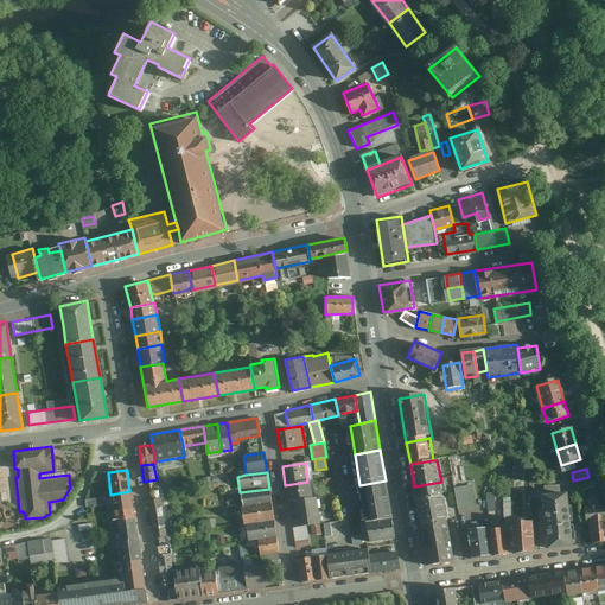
[(209,476),(202,477),(203,489),(211,488),(209,476)]
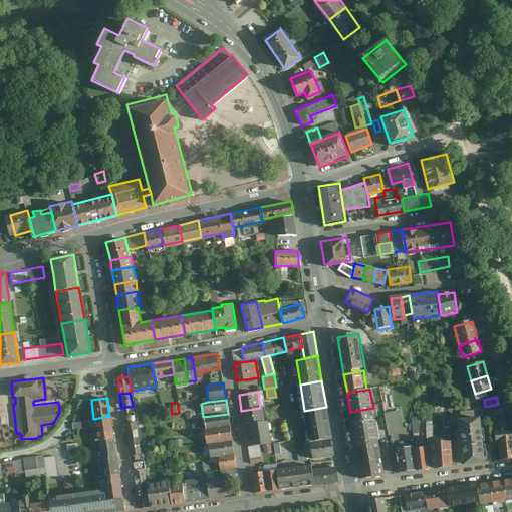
[(260,408),(241,411),(244,425),(268,422),(266,407),(260,408)]
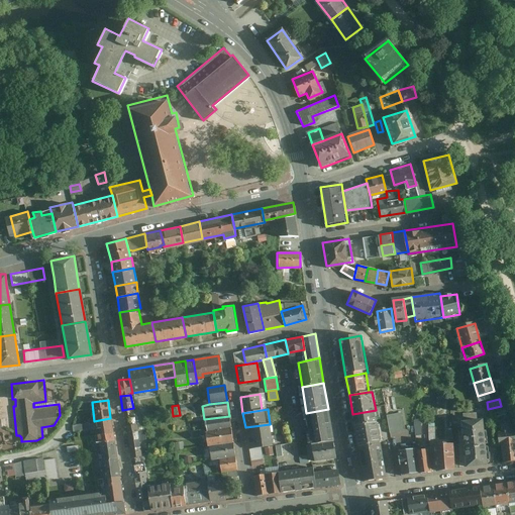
[(329,411),(328,409),(306,413),(307,415),(310,434),(307,434),(309,443),(311,443),(312,446),(334,442),(329,411)]
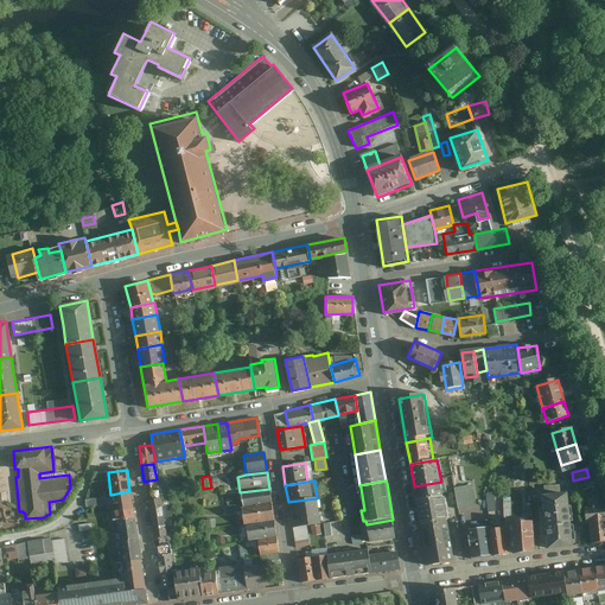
[(444,498),(441,482),(414,486),(416,503),(444,498)]
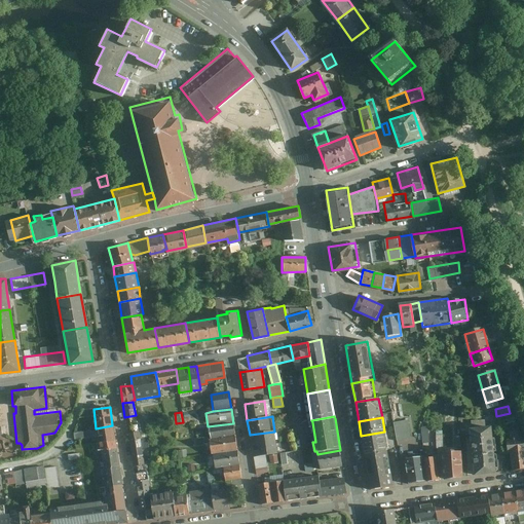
[(406,419),(391,422),(396,440),(409,438),(406,419)]
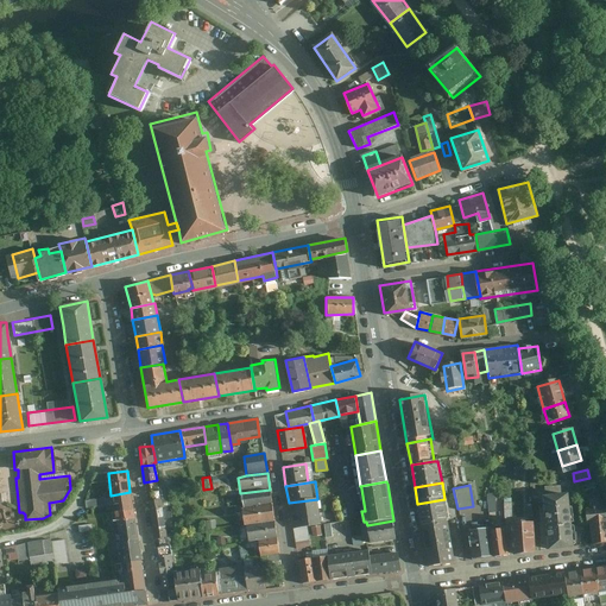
[(240,493),(242,510),(272,505),(270,490),(240,493)]
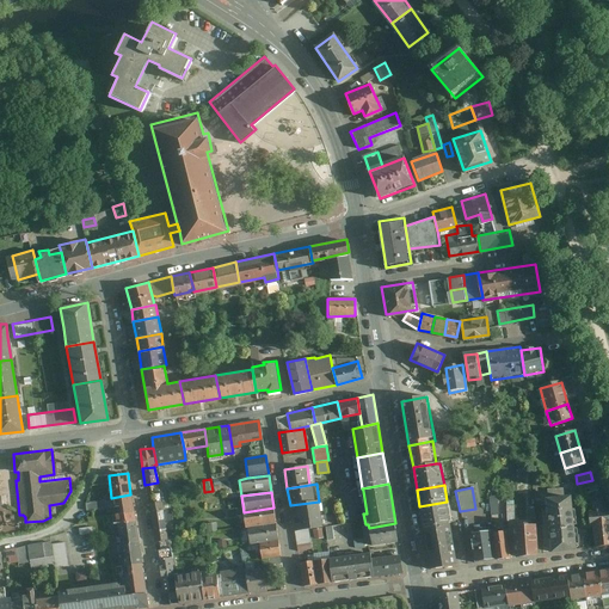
[(487,496),(492,514),(499,511),(494,493),(487,496)]
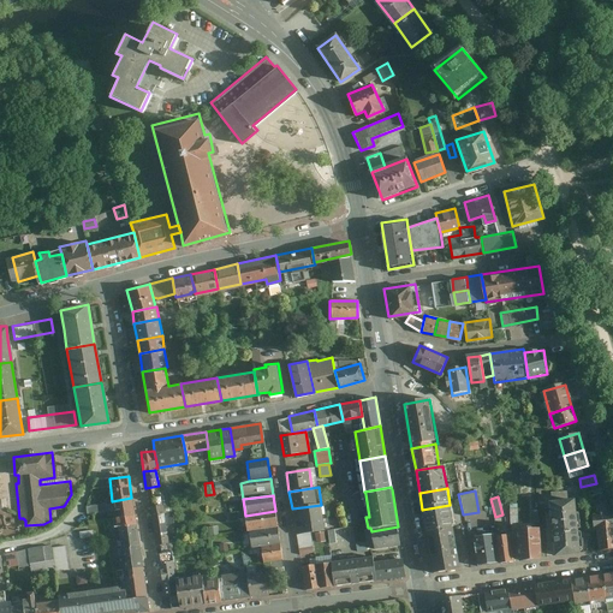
[(120,517),(135,515),(131,498),(112,501),(113,510),(119,509),(120,517)]
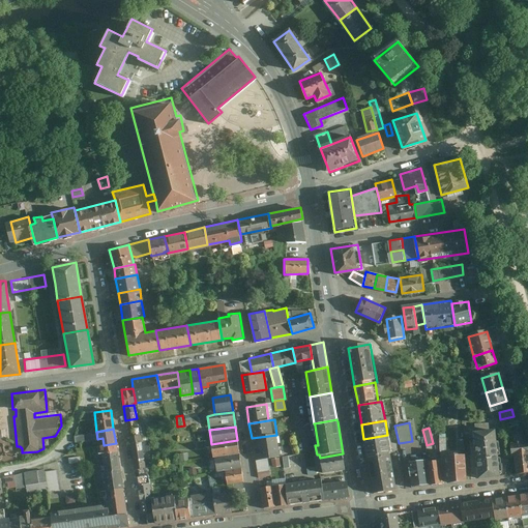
[(527,441),(523,442),(521,429),(509,430),(510,443),(509,443),(510,458),(516,457),(517,474),(527,472),(527,441)]
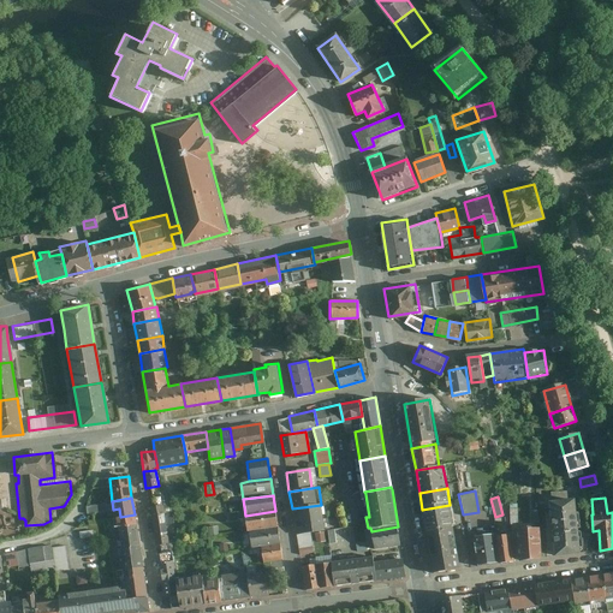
[(572,500),(549,503),(557,557),(578,554),(572,500)]
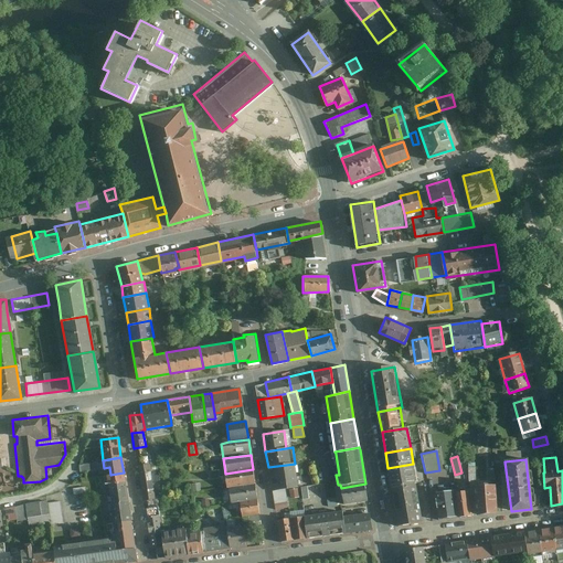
[(295,464),(268,467),(269,480),(298,476),(296,463),(295,464)]
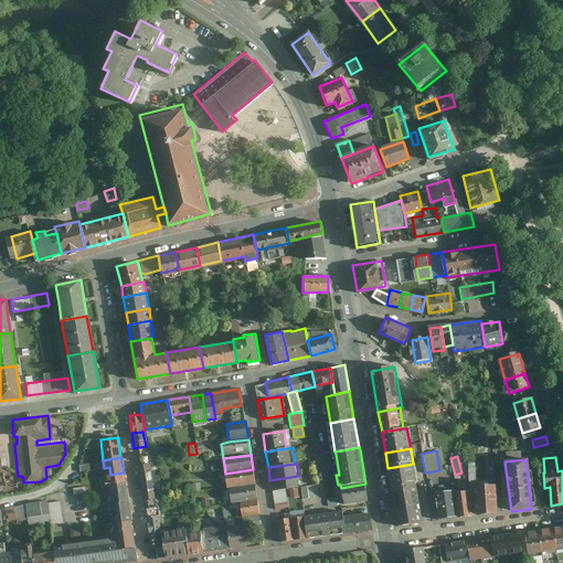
[(138,465),(140,484),(151,482),(149,464),(138,465)]
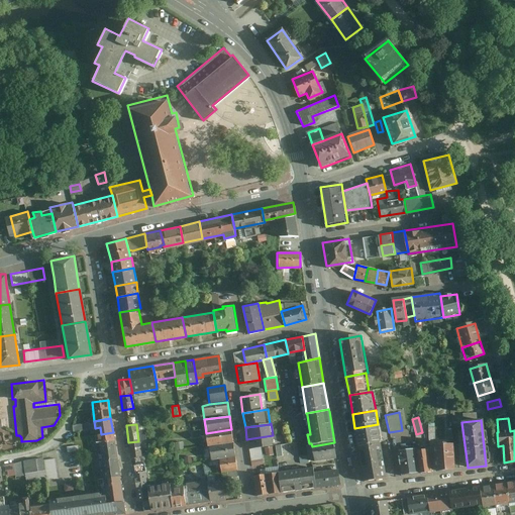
[(378,424),(354,428),(358,452),(382,448),(378,424)]
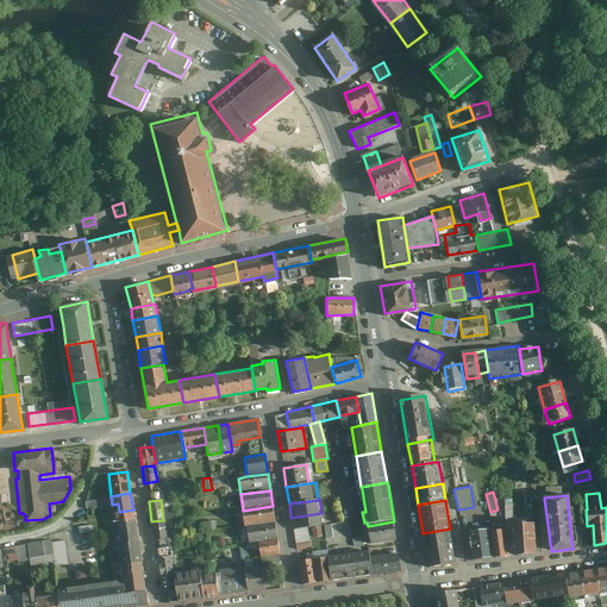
[(243,511),(245,527),(275,523),(273,506),(243,511)]
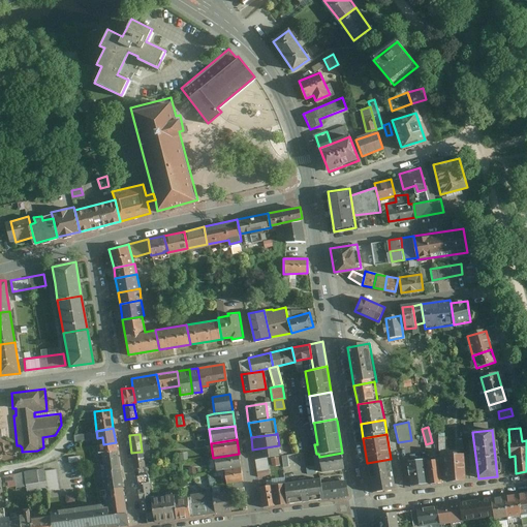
[(117,453),(116,442),(103,444),(95,445),(97,456),(101,455),(117,453)]
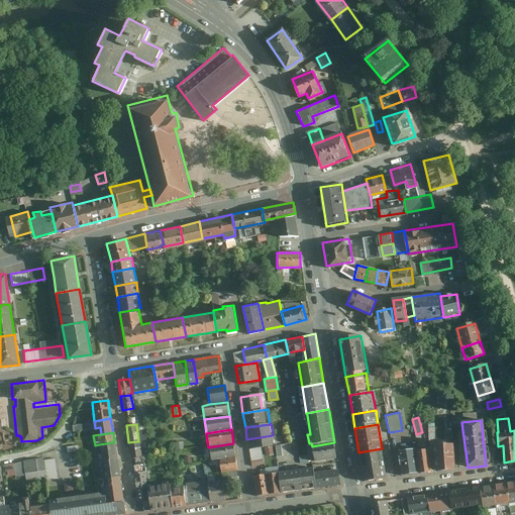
[(273,435),(246,439),(248,449),(274,446),(273,435)]
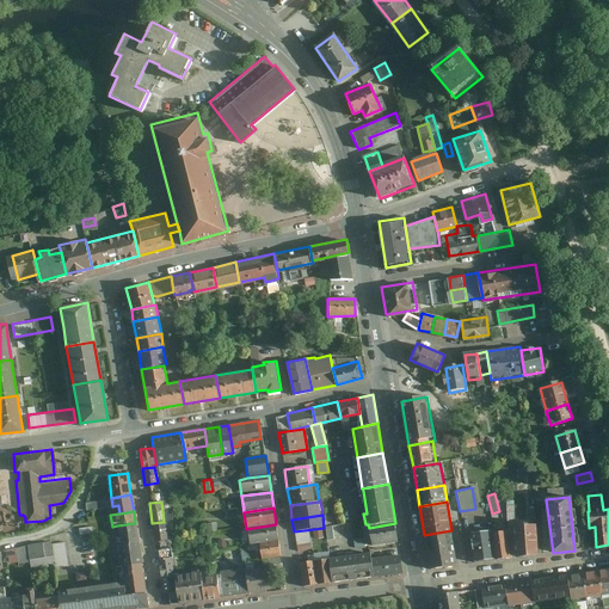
[(152,523),(154,541),(158,540),(166,539),(164,522),(152,523)]
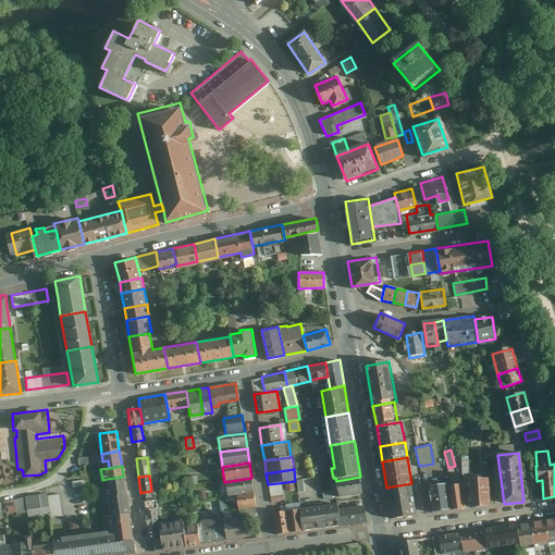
[(468,478),(470,508),(488,506),(485,476),(468,478)]
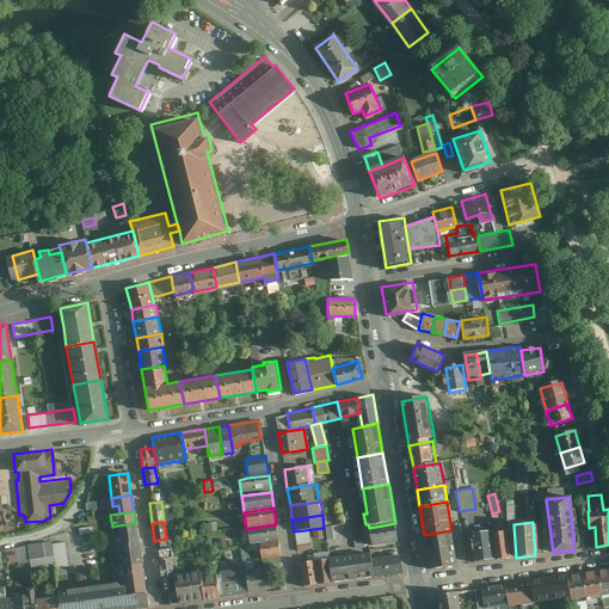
[(120,546),(137,543),(135,523),(117,526),(120,546)]
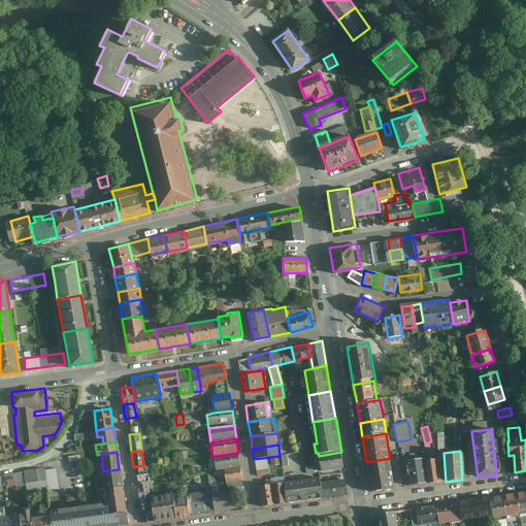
[(319,456),(321,471),(344,467),(341,452),(319,456)]
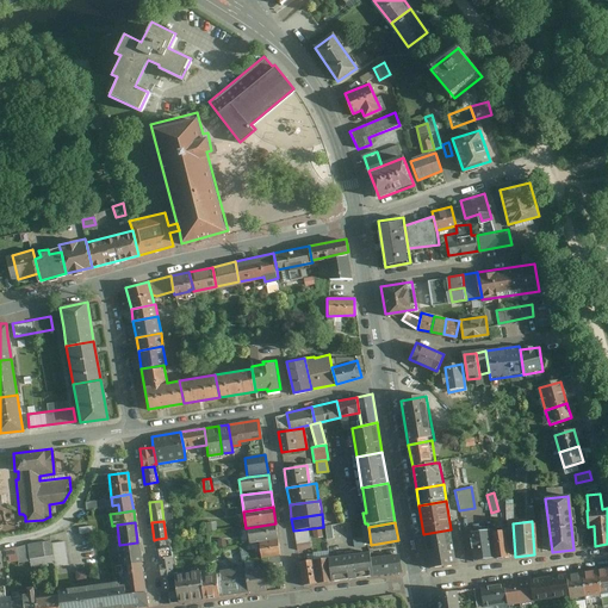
[(246,528),(248,544),(260,543),(278,540),(275,523),(246,528)]
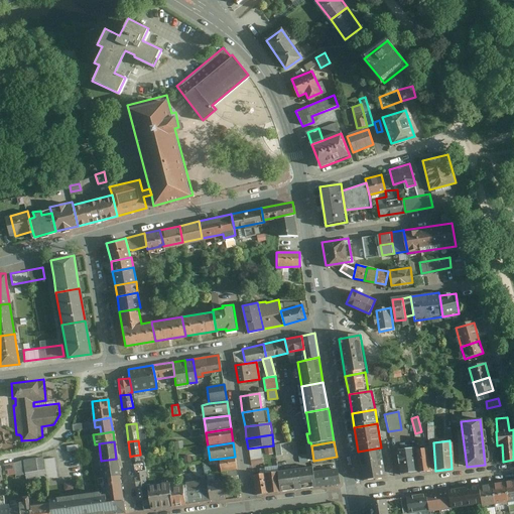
[(271,445),(263,447),(264,454),(272,453),(271,445)]
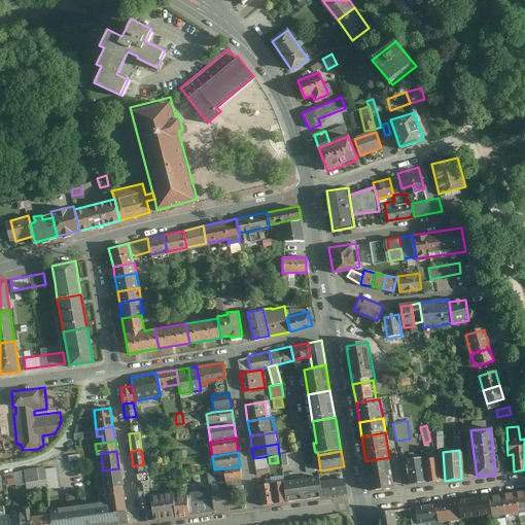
[(365,461),(371,489),(394,485),(389,457),(365,461)]
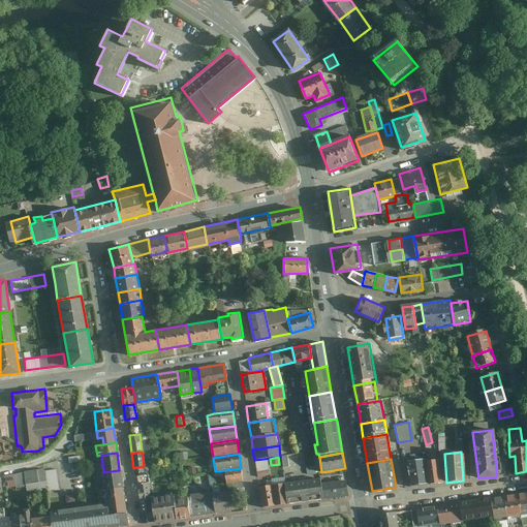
[(440,482),(437,459),(425,461),(427,483),(440,482)]
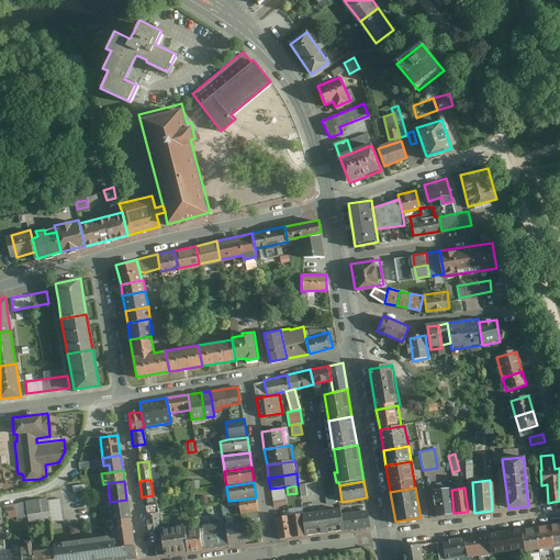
[(448,489),(433,490),(437,516),(451,515),(448,489)]
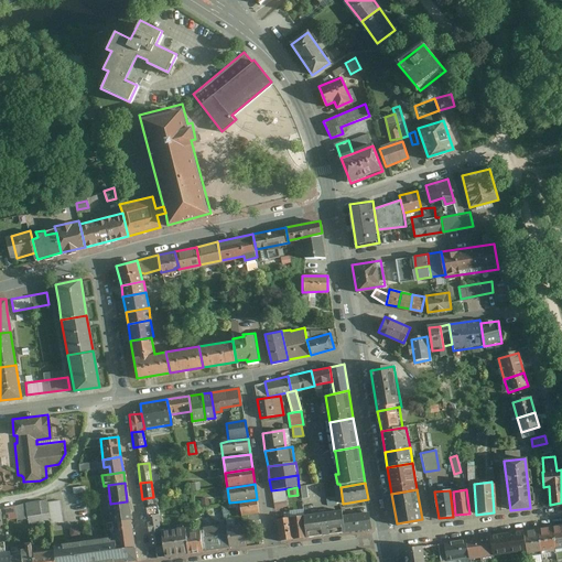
[(45,498),(23,503),(25,516),(47,512),(46,501),(45,498)]
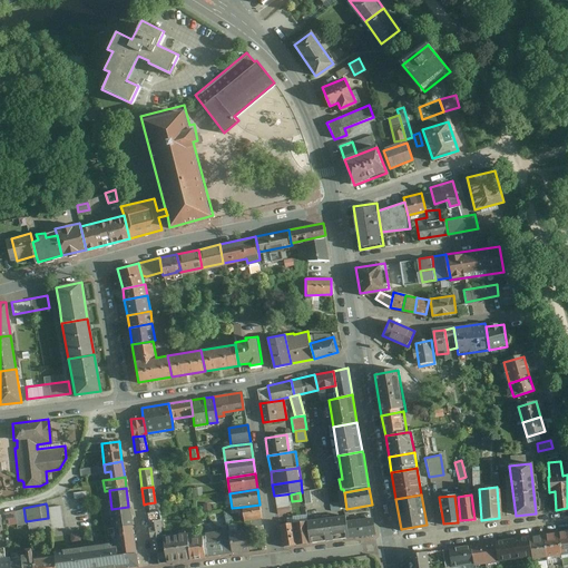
[(58,505),(47,507),(48,518),(49,528),(61,527),(58,505)]
